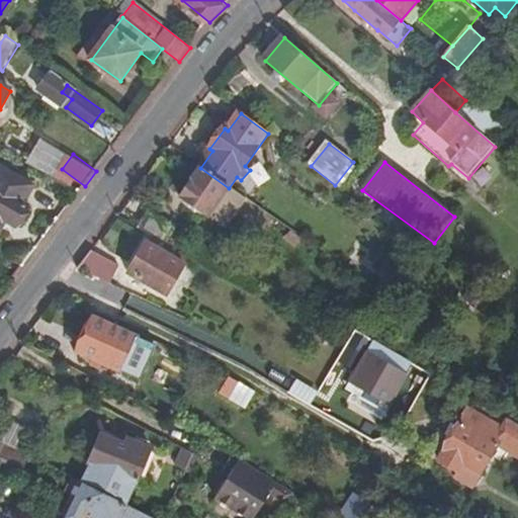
[(229,188),(200,168),(178,197),(204,218),(224,229),(245,199),(229,188)]
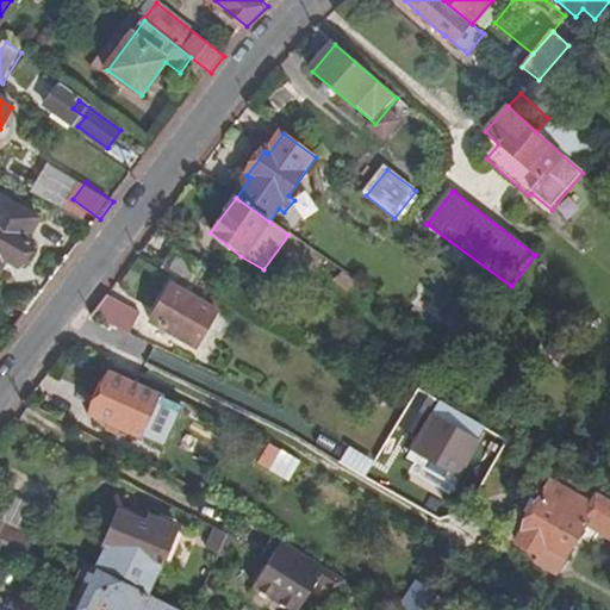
[(36,234),(0,213),(0,271),(2,267),(16,274),(36,234)]
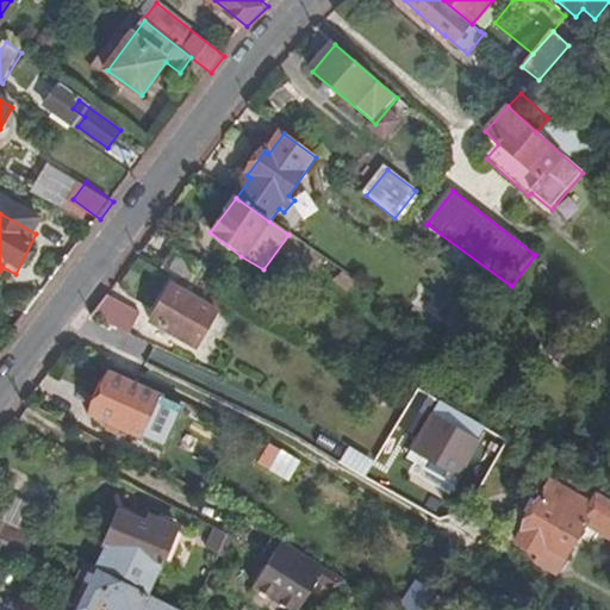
[(172,251),(161,269),(193,287),(195,282),(204,267),(173,249),(172,251)]
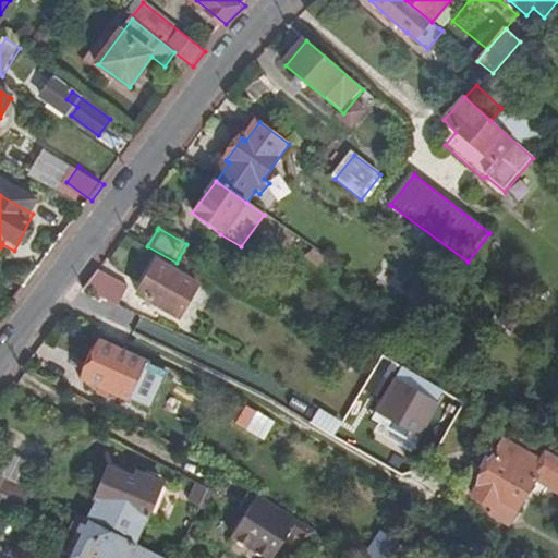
[(311,263),(319,269),(326,261),(316,254),(311,263)]
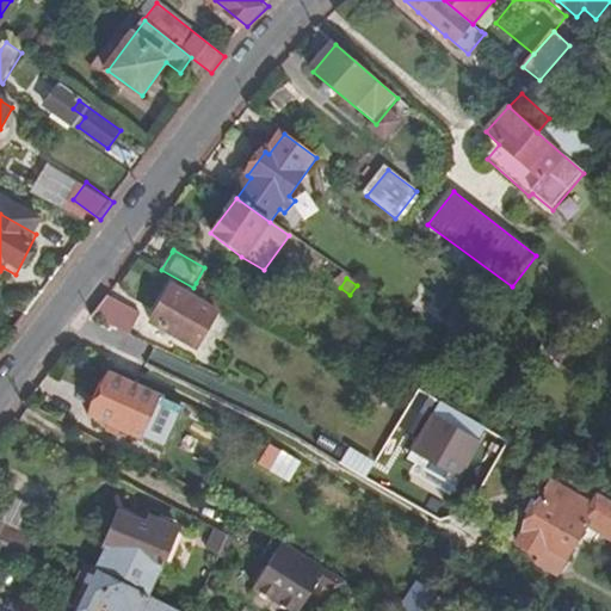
[(196,283),(193,288),(213,300),(216,294),(196,283)]
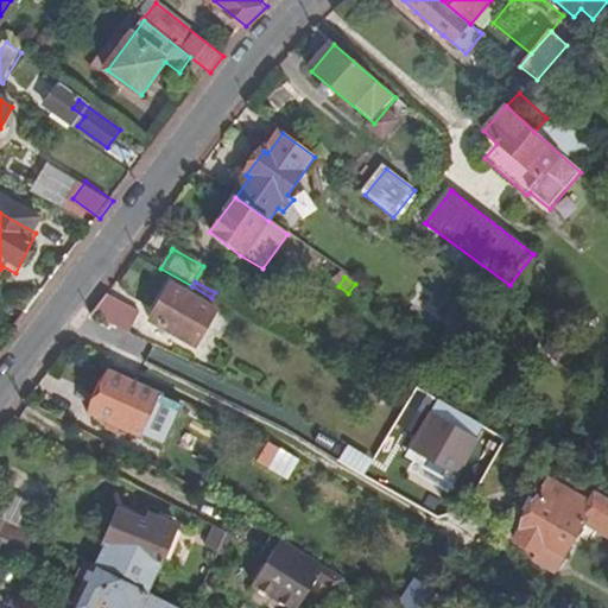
[(149,320),(194,346),(214,309),(170,284),(149,320)]
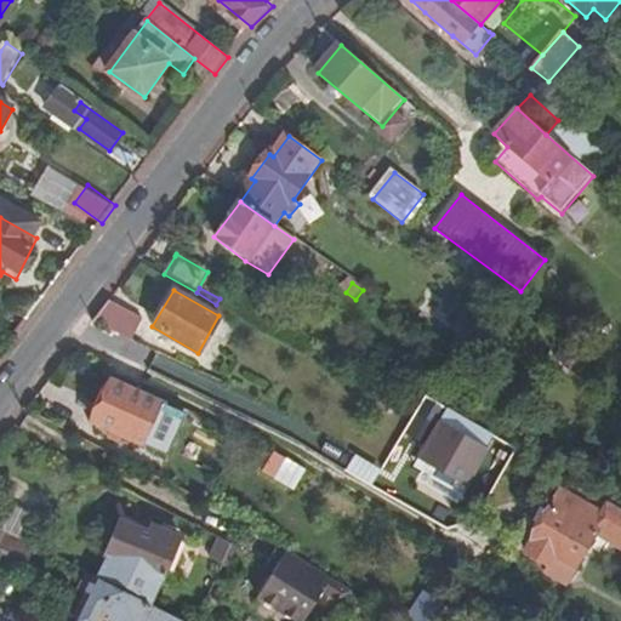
[(109,301),(93,323),(126,337),(132,341),(143,318),(109,301)]
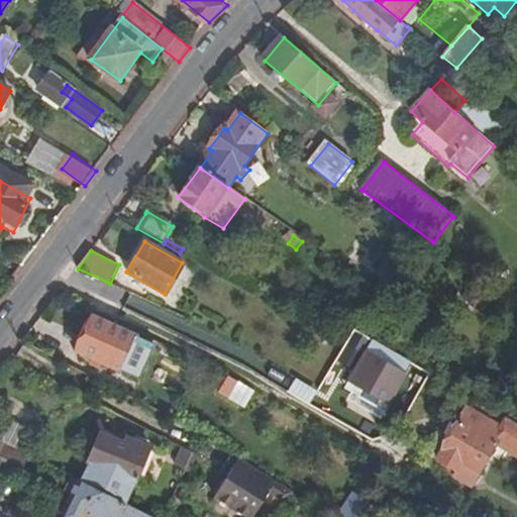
[(117,369),(131,335),(91,316),(75,349),(117,369)]
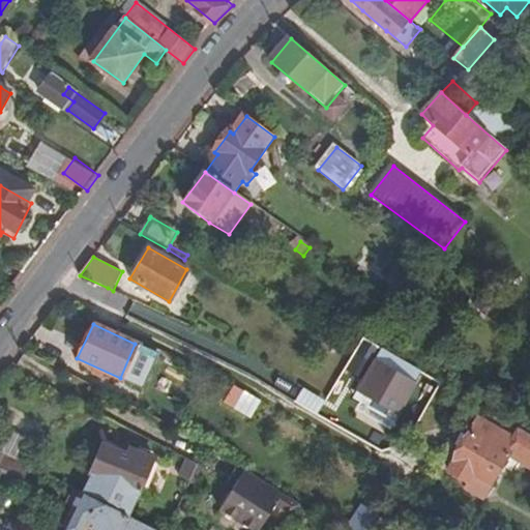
[(351,401),(372,412),(396,366),(376,355),(351,401)]
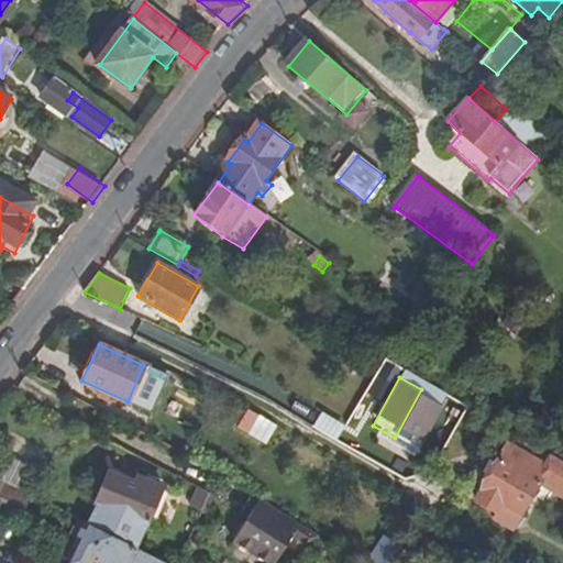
[(256,417),(246,411),(240,423),(250,429),(256,417)]
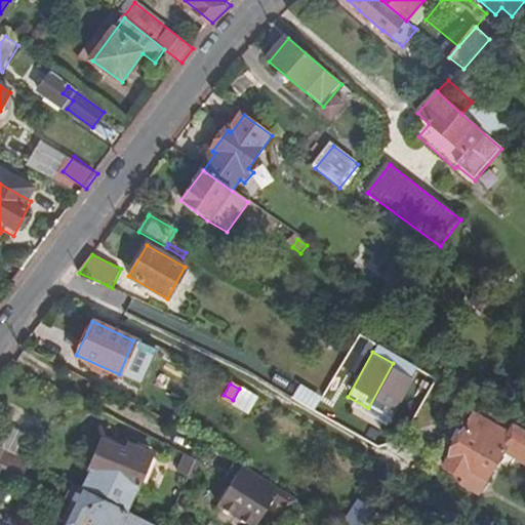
[(432,455),(442,461),(472,415),(460,409),(432,455)]
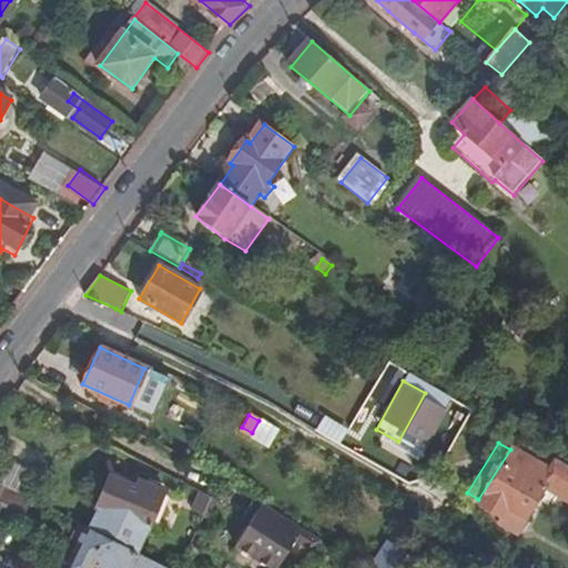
[(545,472),(510,449),(478,499),(477,500),(499,514),(495,520),(514,531),(543,487),(567,503),(567,472),(551,462),(545,472)]
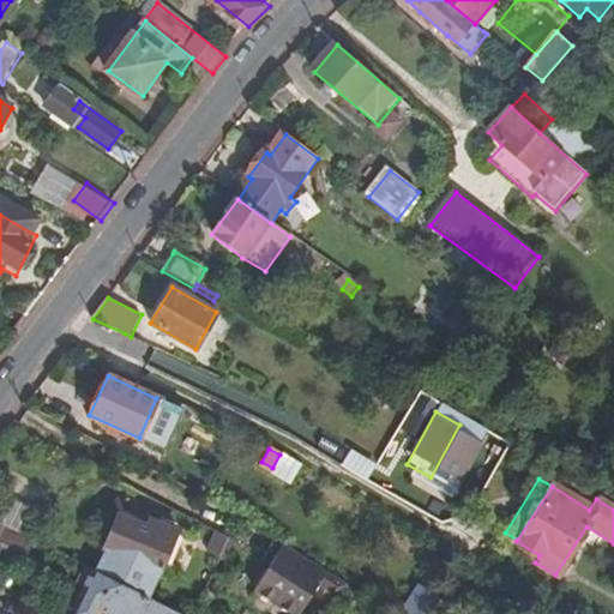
[(107,548),(97,571),(150,597),(179,530),(151,518),(148,525),(119,512),(104,547),(107,548)]
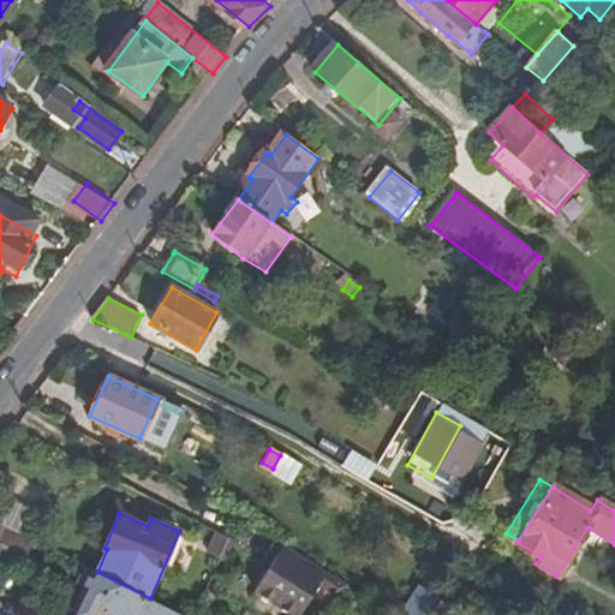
[(209,554),(219,559),(227,539),(228,538),(219,533),(209,554)]
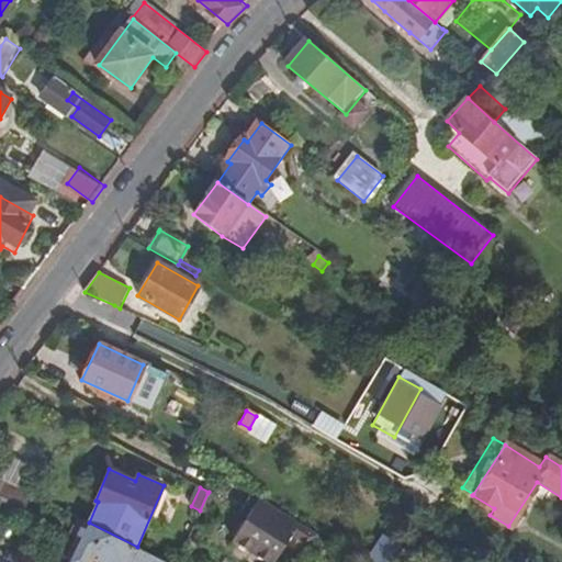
[(218,498),(208,493),(200,510),(210,516),(218,498)]
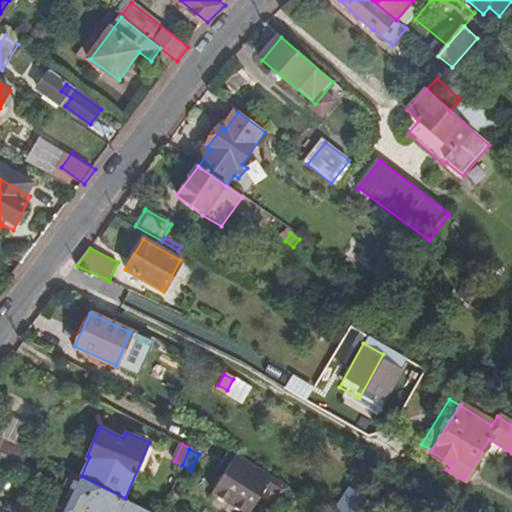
[(291,485),(236,453),(213,493),(247,511),(252,511),(266,487),(284,497),(291,485)]
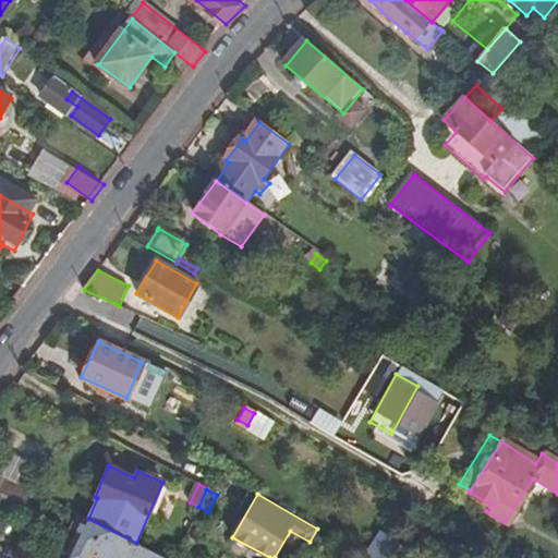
[(88,519),(86,518),(69,555),(75,557),(92,557),(94,555),(99,557),(166,557),(136,543),(88,519)]
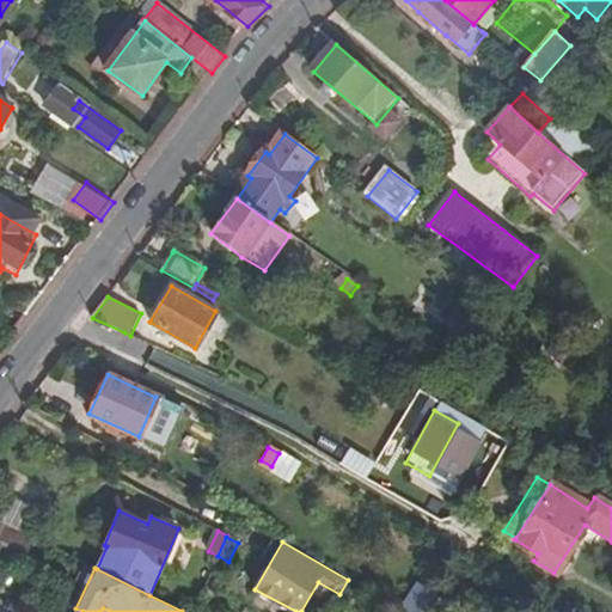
[(203,587),(197,601),(208,606),(215,592),(203,587)]
